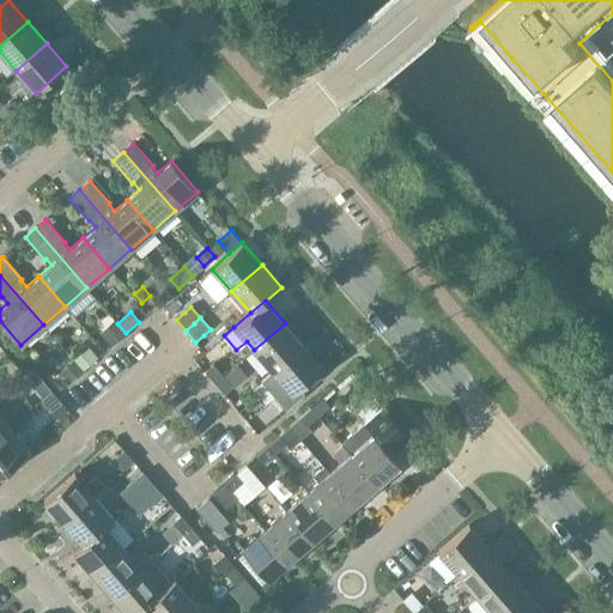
[(113,320),(99,332),(111,345),(125,334),(113,320)]
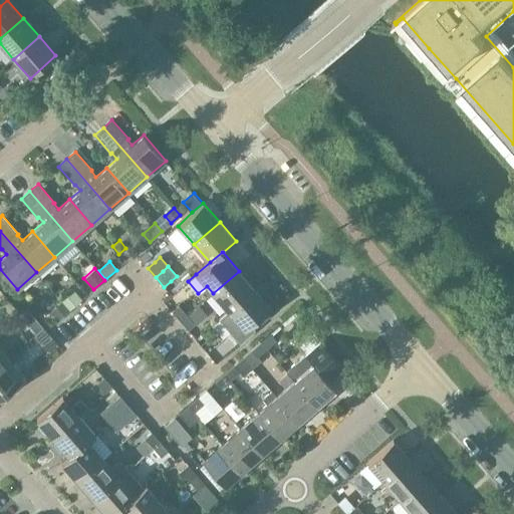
[(213,293),(229,311),(255,289),(239,271),(213,293)]
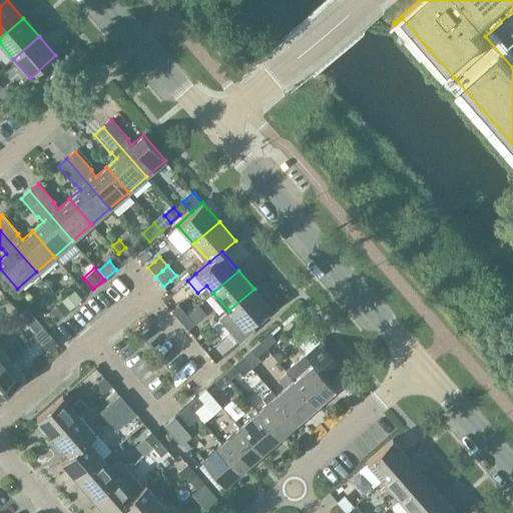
[(254,289),(228,311),(218,319),(239,343),(261,325),(255,320),(271,307),(254,289)]
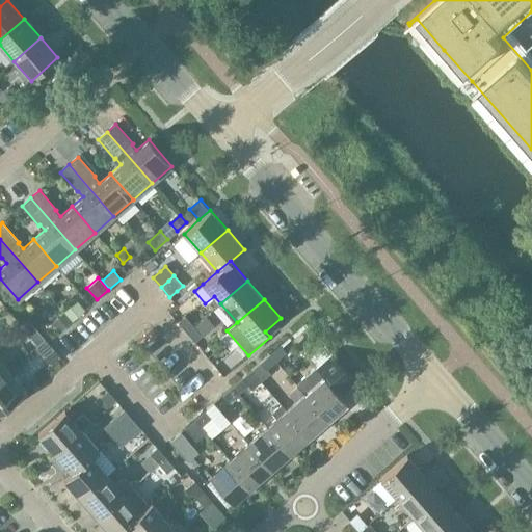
[(77,300),(63,313),(72,322),(85,310),(77,300)]
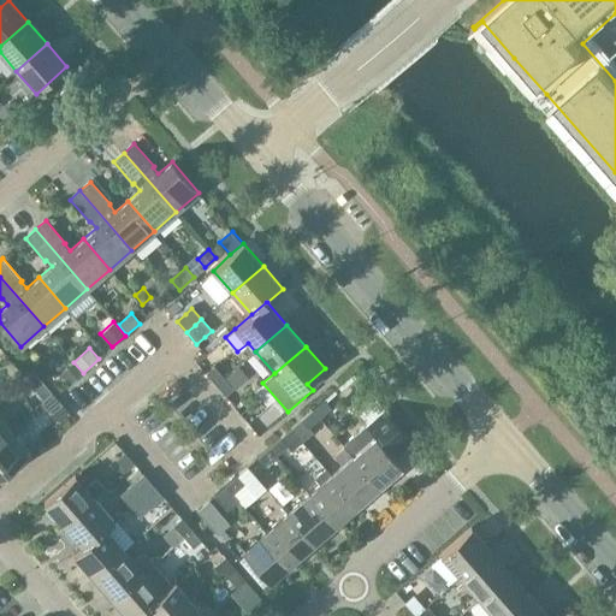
[(73,362),(60,373),(70,384),(83,373),(73,362)]
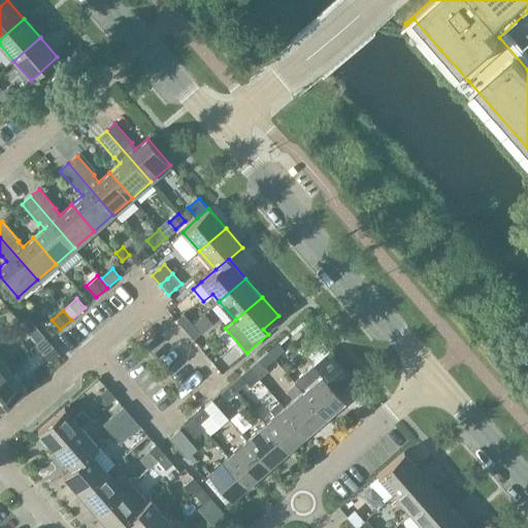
[(176,320),(185,330),(192,324),(184,314),(176,320)]
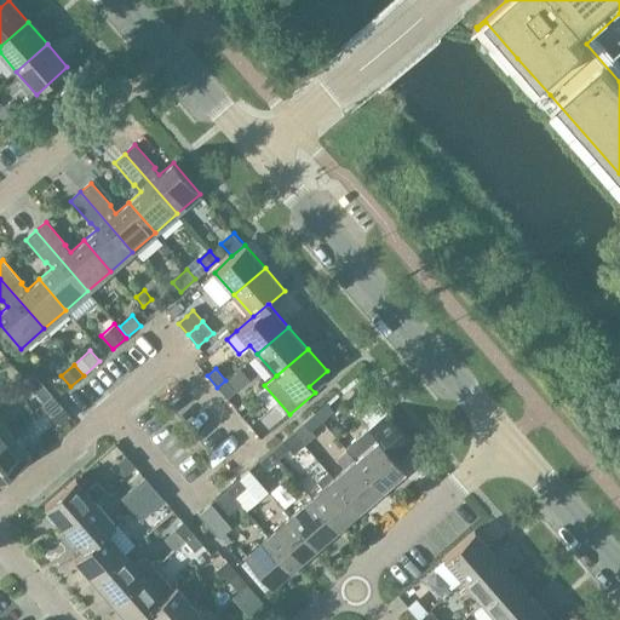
[(26,380),(24,382),(34,392),(41,402),(51,394),(42,385),(33,374),(26,380)]
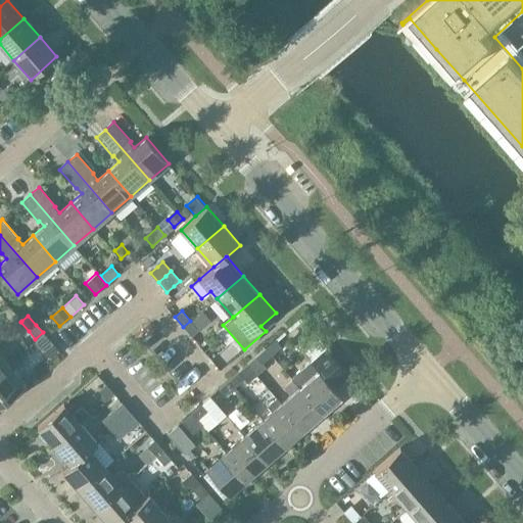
[(190,321),(183,327),(192,336),(199,330),(190,321)]
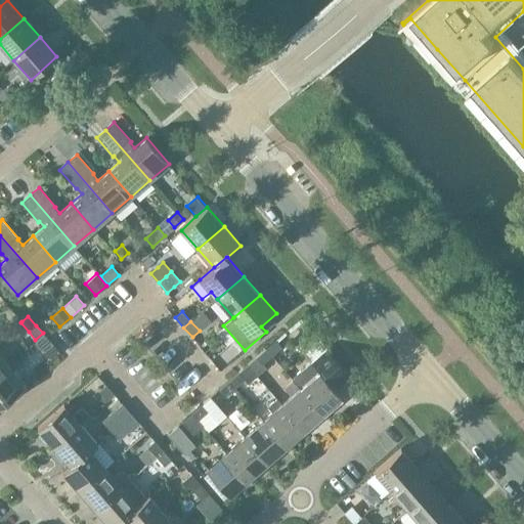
[(45,336),(37,344),(43,352),(52,344),(47,339),(45,336)]
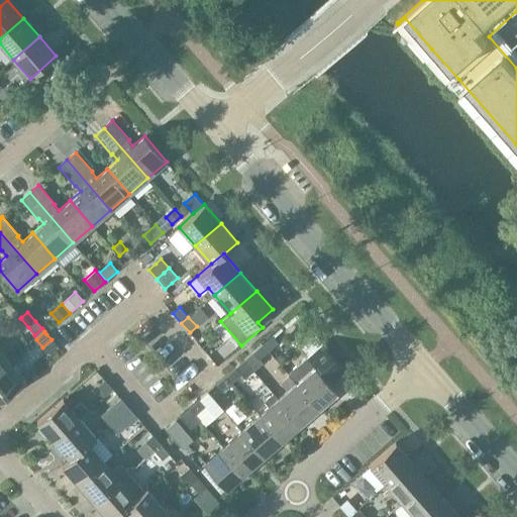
[(273,335),(263,344),(269,351),(279,343),(273,335)]
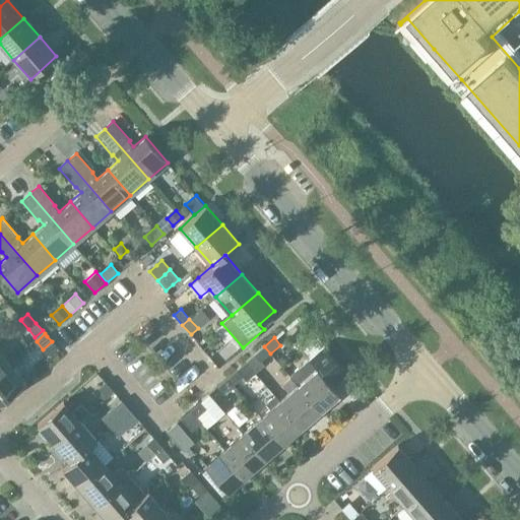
[(309,359),(289,376),(298,385),(300,388),(315,405),(321,411),(339,395),(332,386),(347,373),(324,345),(309,359)]
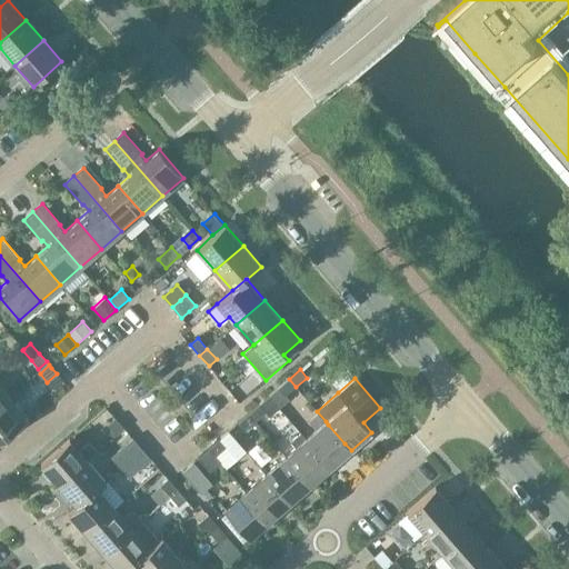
[(289,379),(268,397),(279,409),(289,400),(286,396),(296,387),(289,379)]
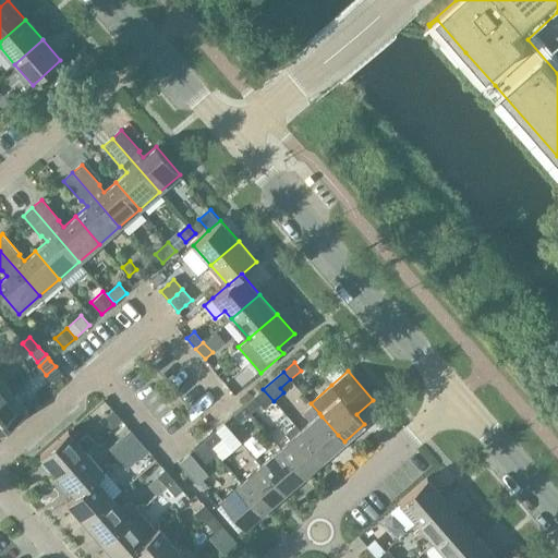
[(0,398),(10,389),(0,377),(0,398)]
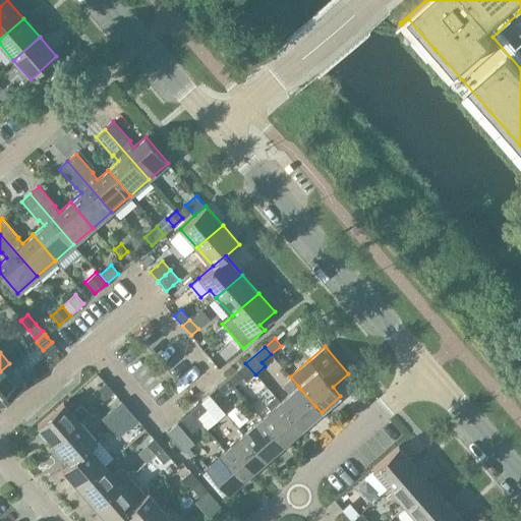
[(9,363),(0,371),(0,404),(0,405),(25,383),(9,363)]
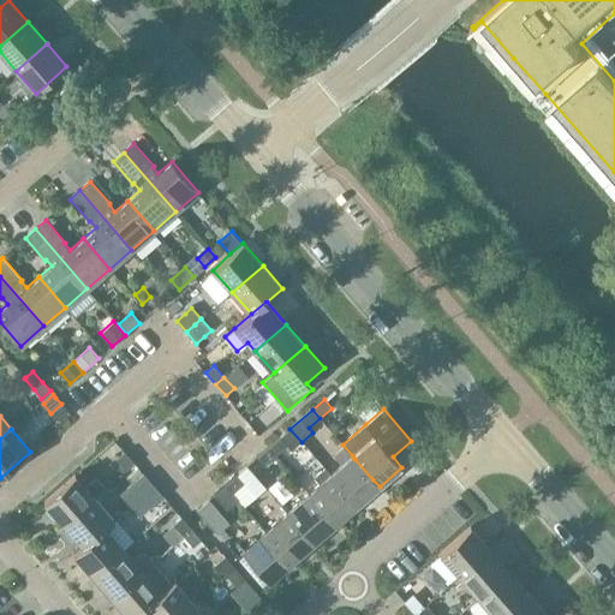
[(290,429),(268,448),(275,457),(287,446),(292,451),(302,442),(290,429)]
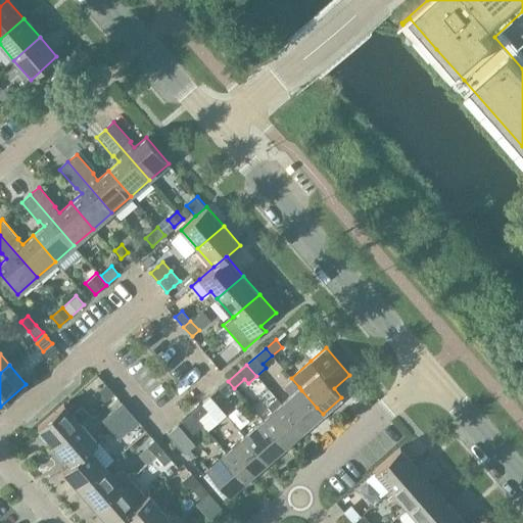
[(290,395),(281,403),(303,430),(317,419),(323,414),(317,408),(301,390),(299,387),(291,378),(290,378),(292,381),(284,388),(290,395)]
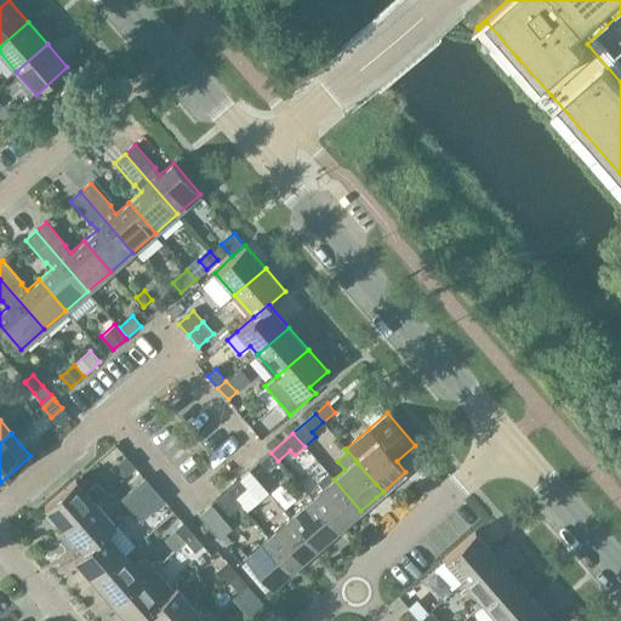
[(278,461),(271,453),(260,462),(267,471),(278,461)]
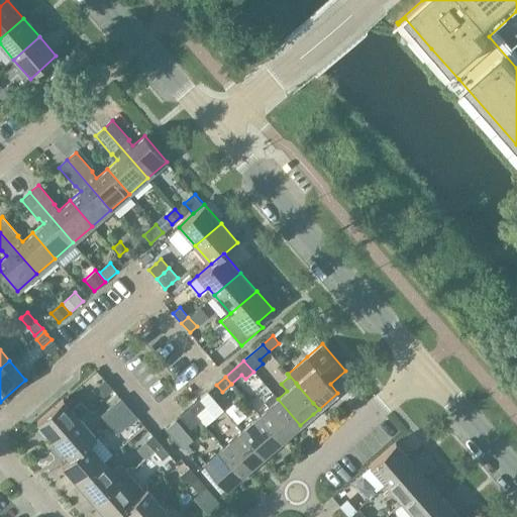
[(98,387),(106,397),(113,390),(105,381),(98,387)]
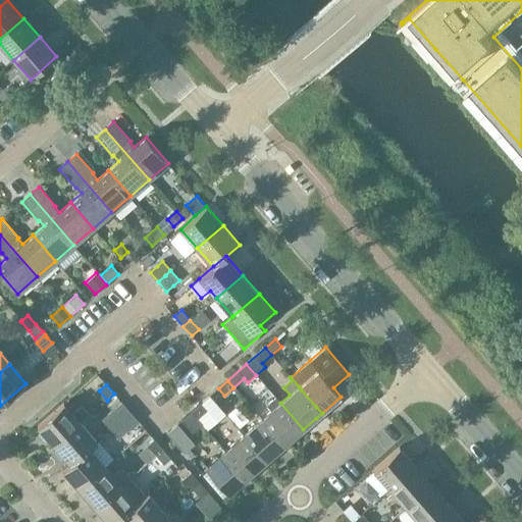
[(209,397),(201,404),(207,411),(217,422),(225,415),(209,397)]
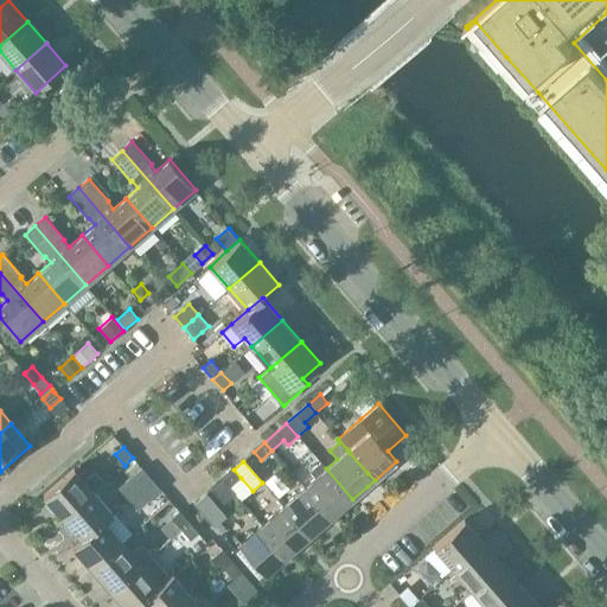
[(315,478),(305,487),(331,517),(352,499),(326,468),(320,461),(310,471),(315,478)]
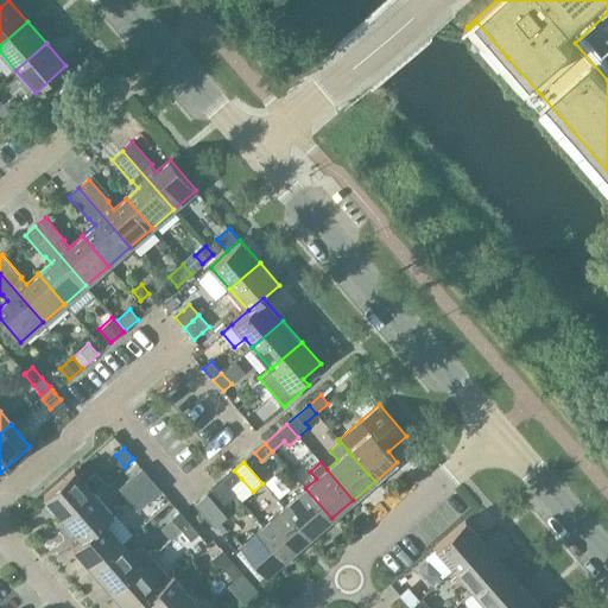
[(75,470),(44,496),(63,519),(94,492),(105,483),(95,473),(84,481),(75,470)]
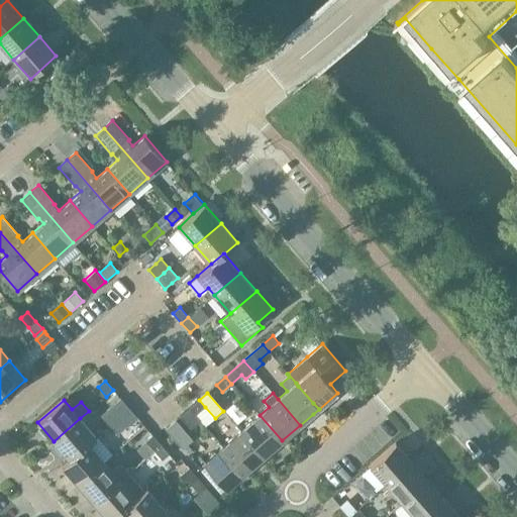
[(114,406),(102,417),(110,425),(129,409),(122,400),(114,406)]
